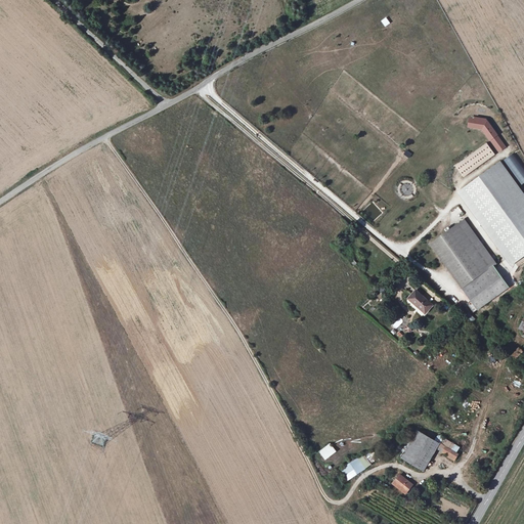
[(381,20),(385,27),(390,24),(386,17),(381,20)]
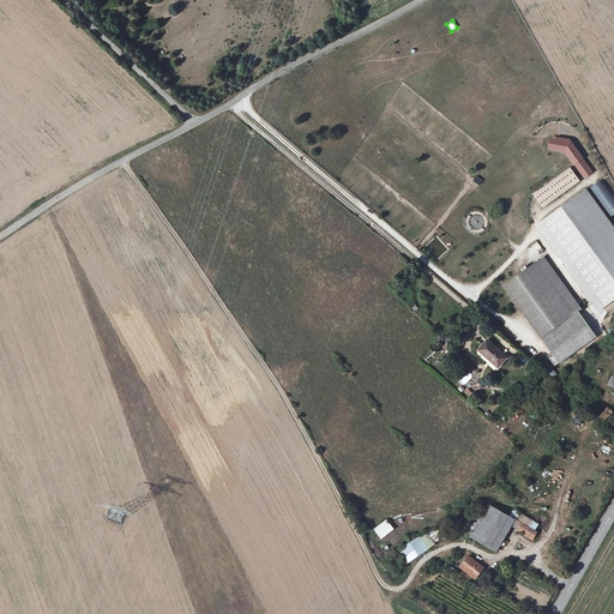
[(564,151),(573,164),(575,163),(584,178),(593,173),(569,139),(557,137),(557,139),(549,138),(548,149),(564,151)]
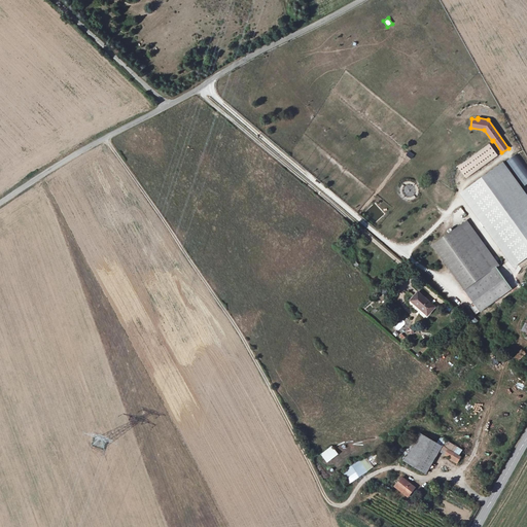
[(491,146),(460,167),(467,177),(497,156),(491,146)]
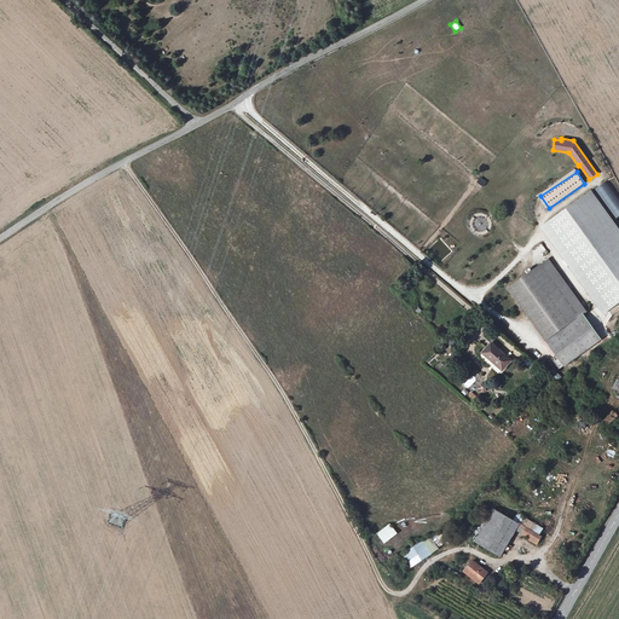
[(484,187),(487,181),(480,177),(476,183),(484,187)]
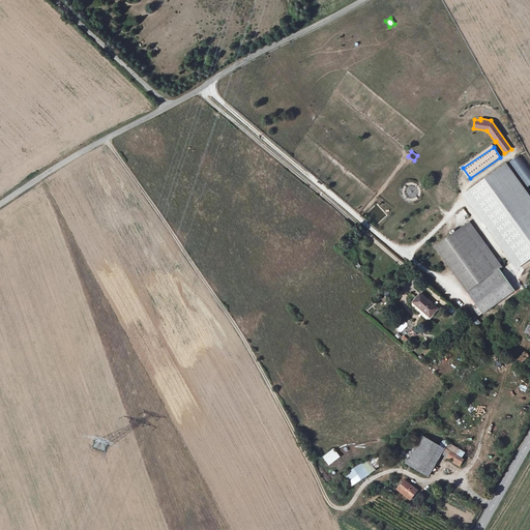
[(509,163),(528,186),(529,184),(529,169),(520,155),(509,163)]
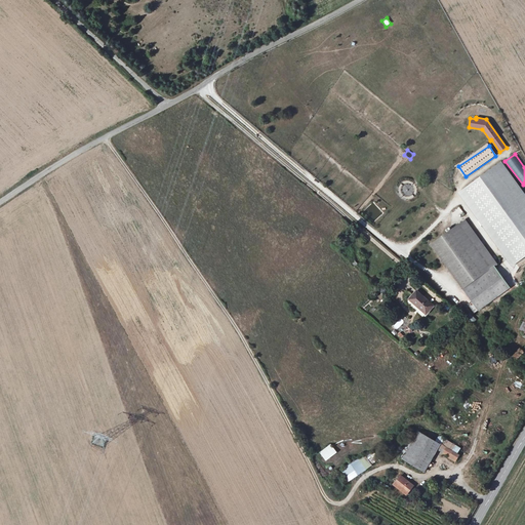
[(459,193),(512,266),(524,255),(524,195),(500,162),(459,193)]
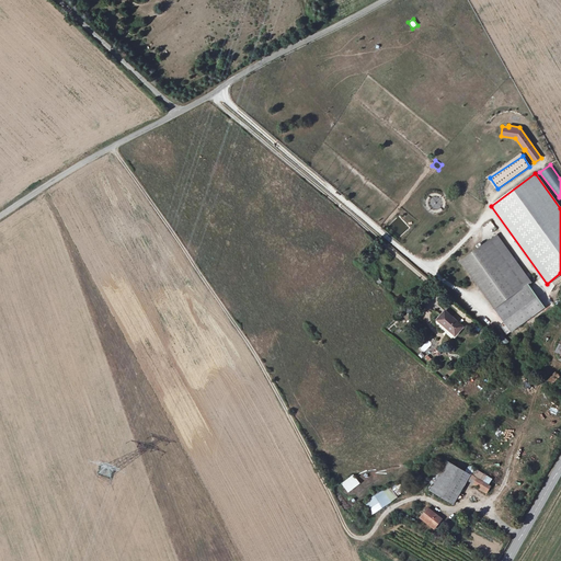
[(441,197),(428,198),(430,209),(441,208),(441,197)]
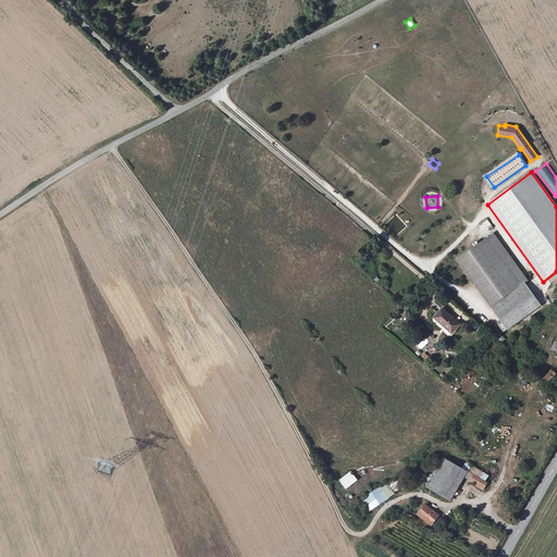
[(487,219),(479,225),(484,234),(493,227),(487,219)]
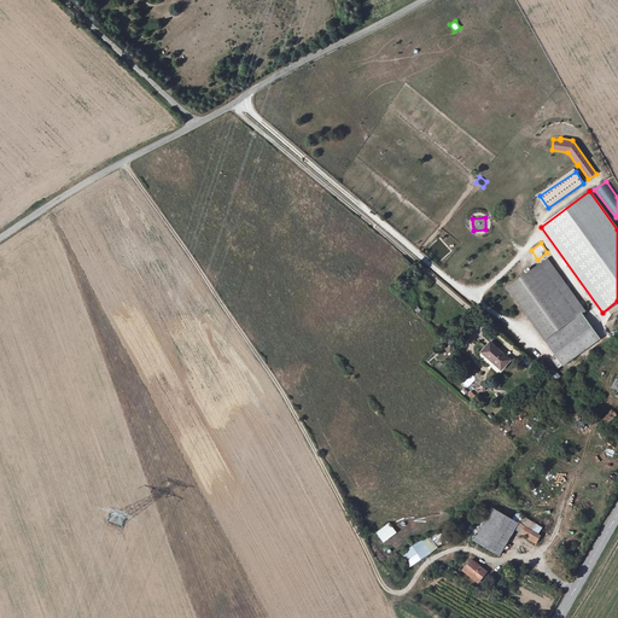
[(507,290),(546,343),(582,316),(586,314),(546,261),(507,290)]
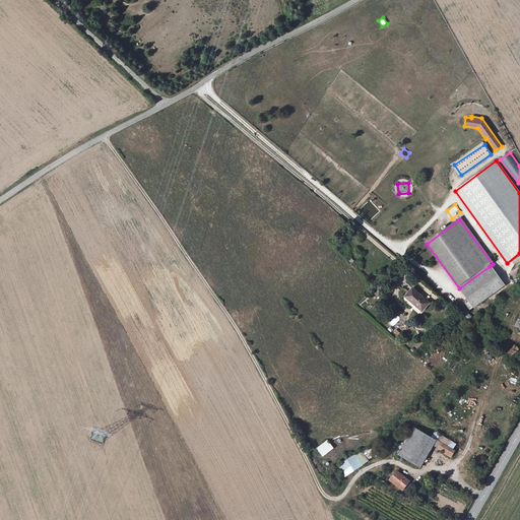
[(490,266),(459,288),(474,308),(505,286),(490,266)]
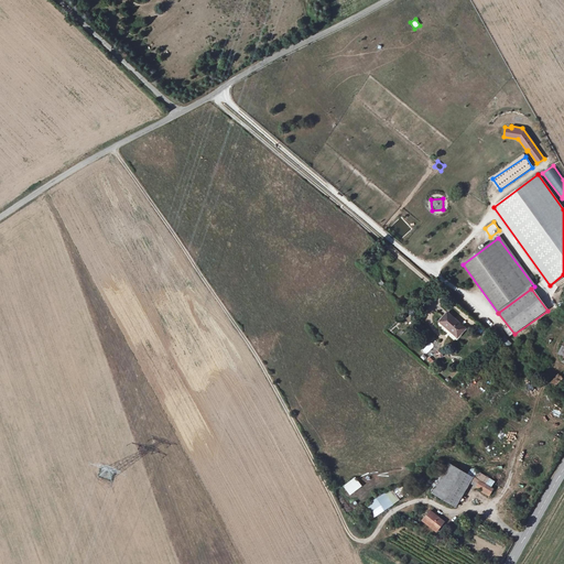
[(441,323),(458,338),(466,329),(448,314),(441,323)]
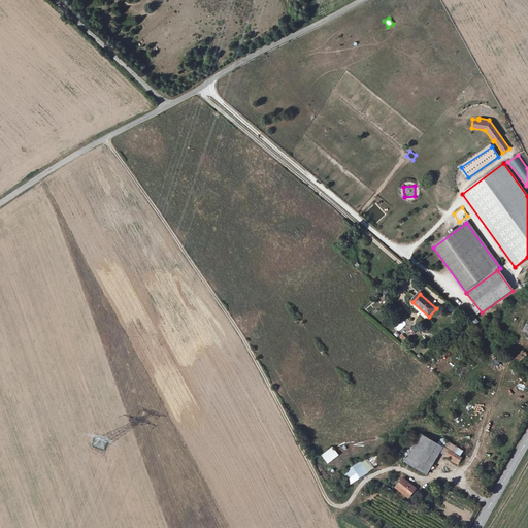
[(439,314),(433,320),(442,329),(449,323),(439,314)]
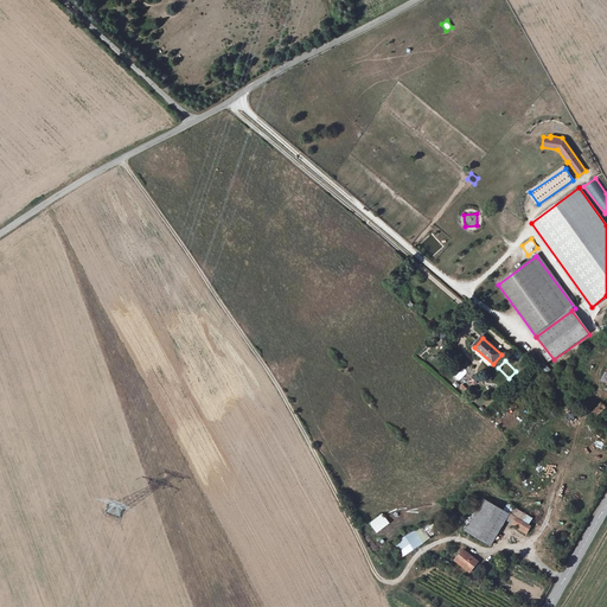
[(464,369),(454,377),(458,381),(467,372),(464,369)]
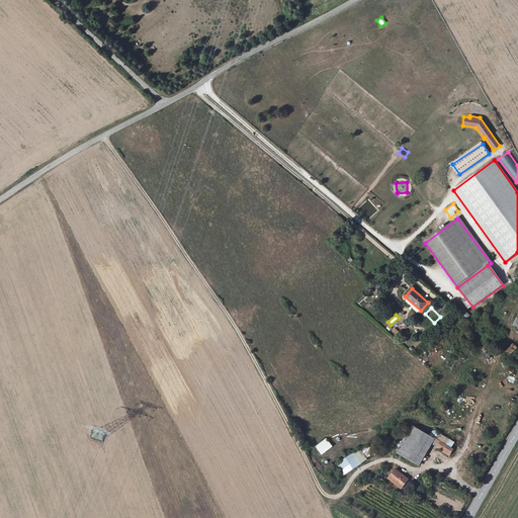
[(512,344),(504,352),(508,356),(516,347),(512,344)]
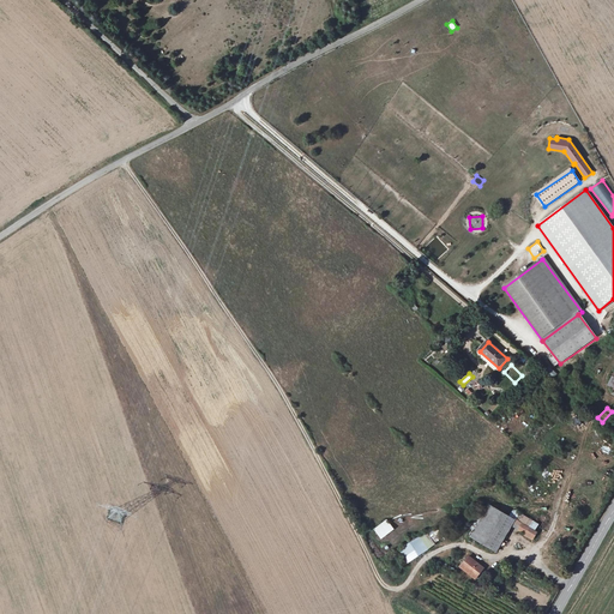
[(517,519),(488,504),(471,536),(497,552),(517,519)]
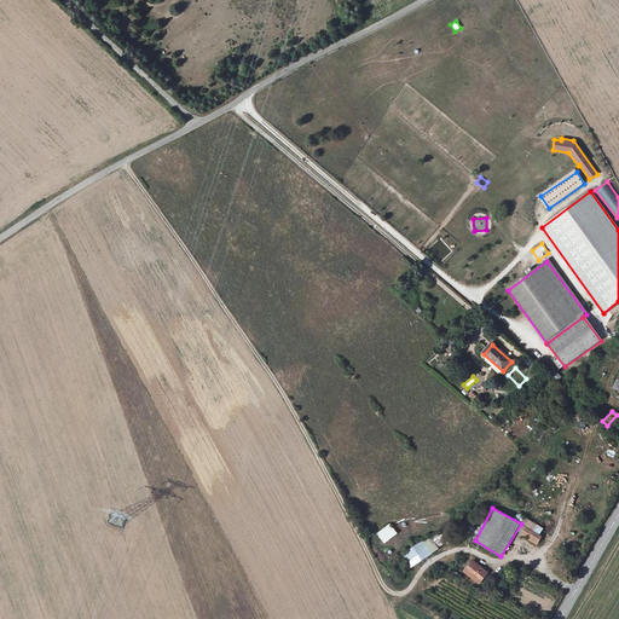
[(526,516),(516,531),(537,544),(543,536),(539,534),(543,528),(526,516)]
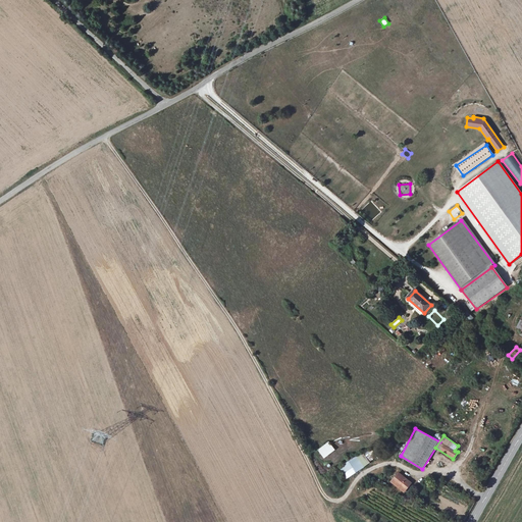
[(324,458),(335,450),(329,440),(317,450),(324,458)]
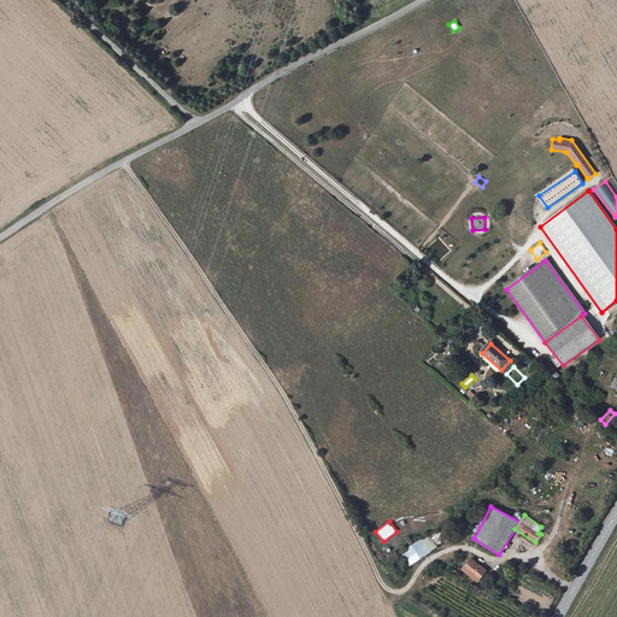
[(428,534),(400,553),(410,566),(438,547),(428,534)]
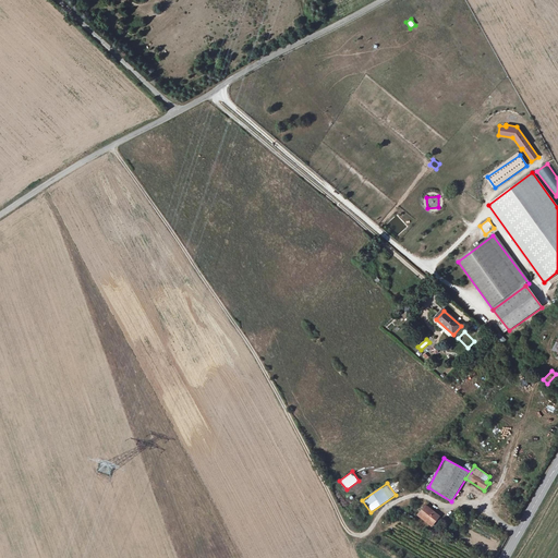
[(417,516),(432,526),(439,517),(425,506),(417,516)]
